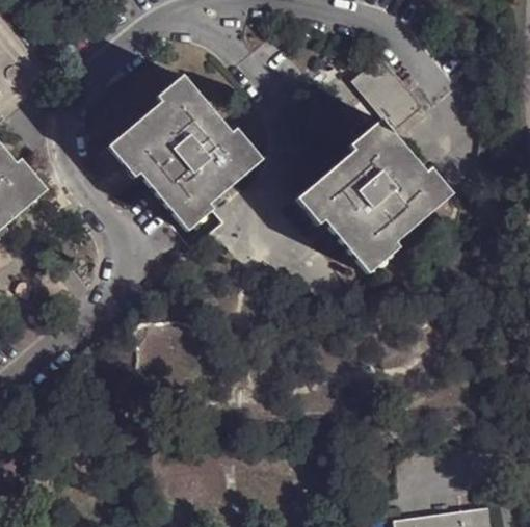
[(23,36),(34,50),(38,46),(27,32),(23,36)]
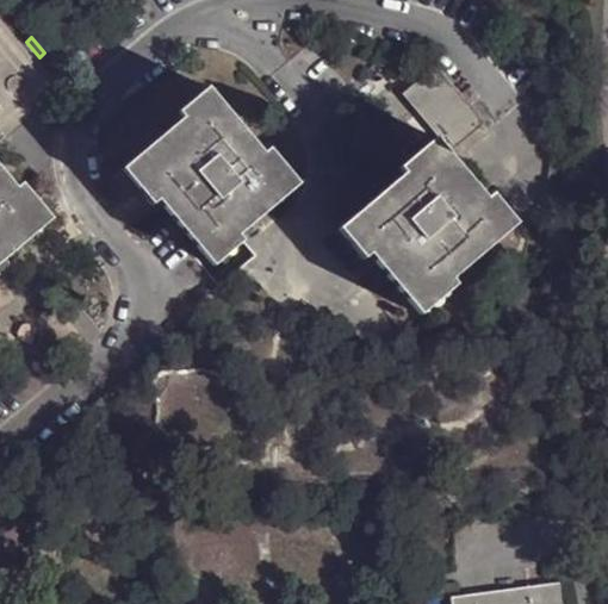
[(440,143),(448,154),(486,122),(439,63),(404,92),(445,139),(440,143)]
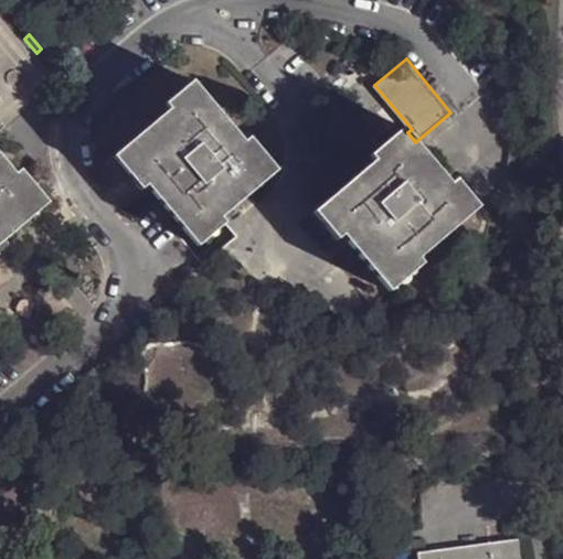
[(194,78),(167,101),(172,107),(200,86),(194,78)]
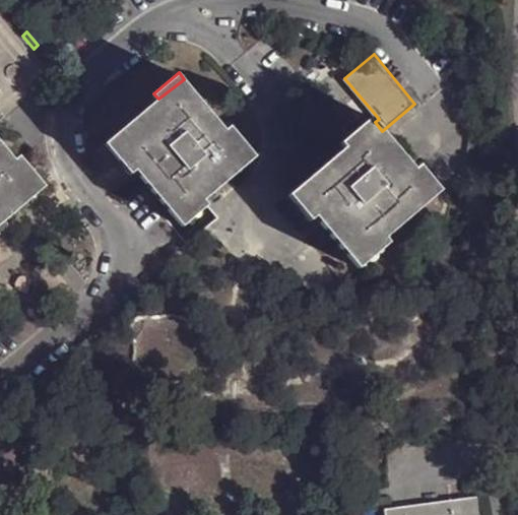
[(204,198),(250,159),(225,129),(184,79),(158,99),(112,139),(136,169),(179,219),(204,198)]
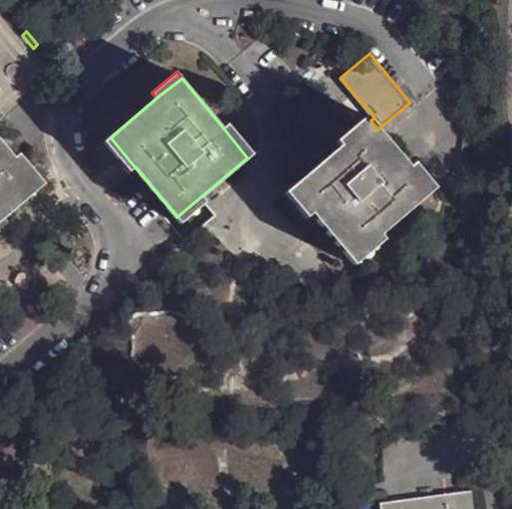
[(341,144),(370,120),(365,115),(337,139),(341,144)]
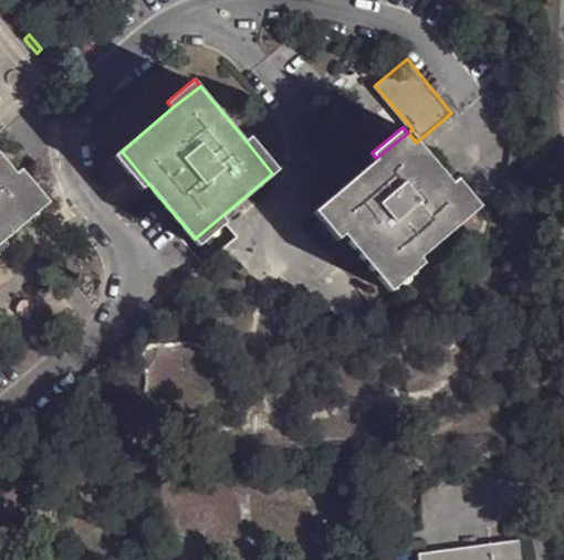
[(419,256),(476,210),(452,182),(416,143),(408,133),(376,158),(321,207),(344,234),(387,285),(419,256)]
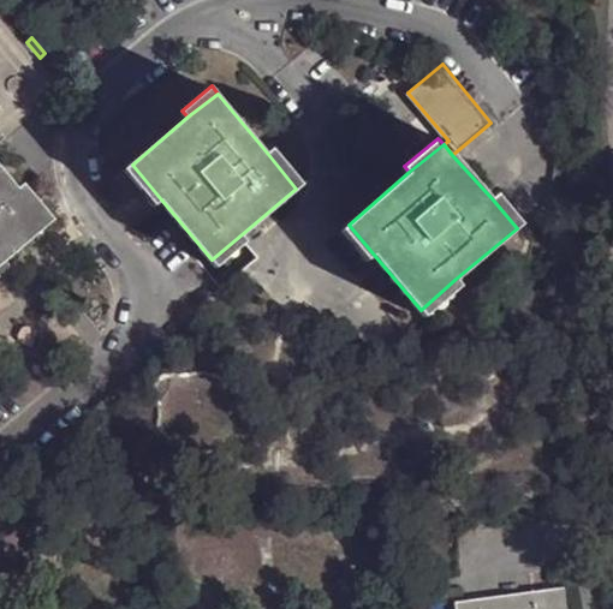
[(274,148),(267,153),(296,189),(303,184),(274,148)]
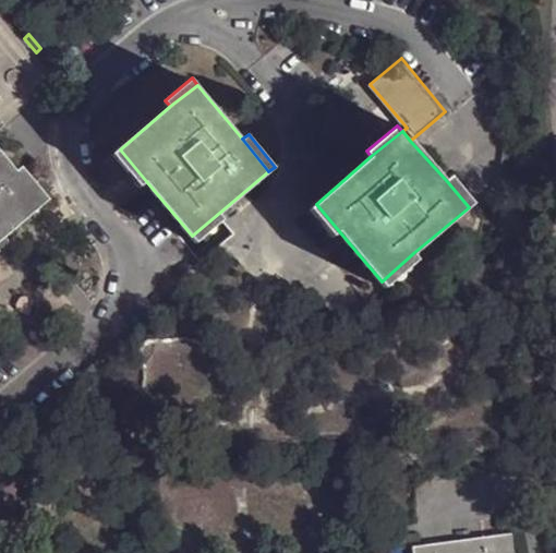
[(0,148),(0,238),(44,203),(17,171),(0,148)]
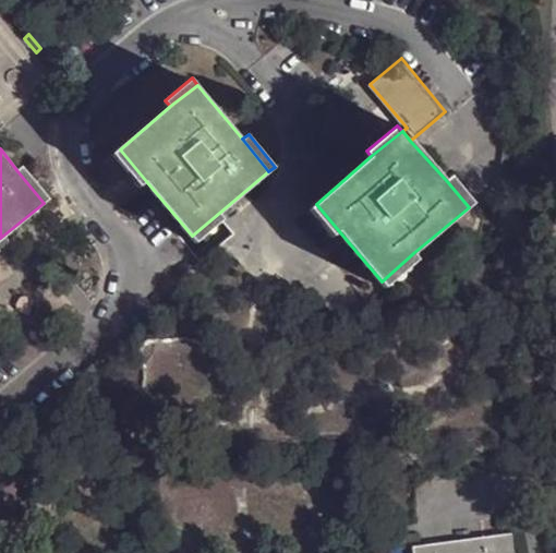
[(115,154),(141,184),(146,181),(120,149),(115,154)]
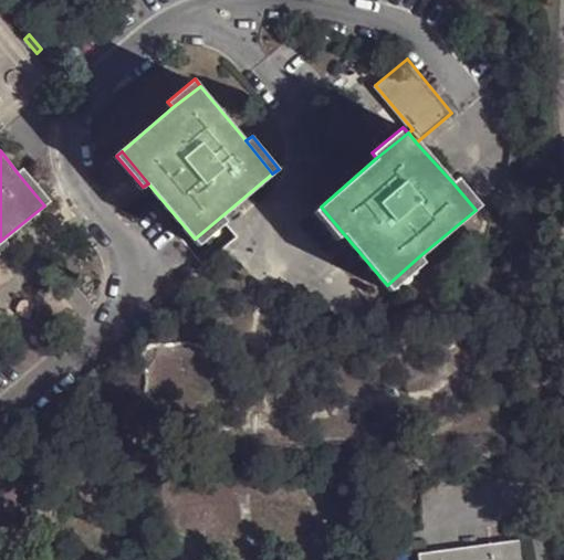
[(51,199),(22,166),(18,173),(44,205),(51,199)]
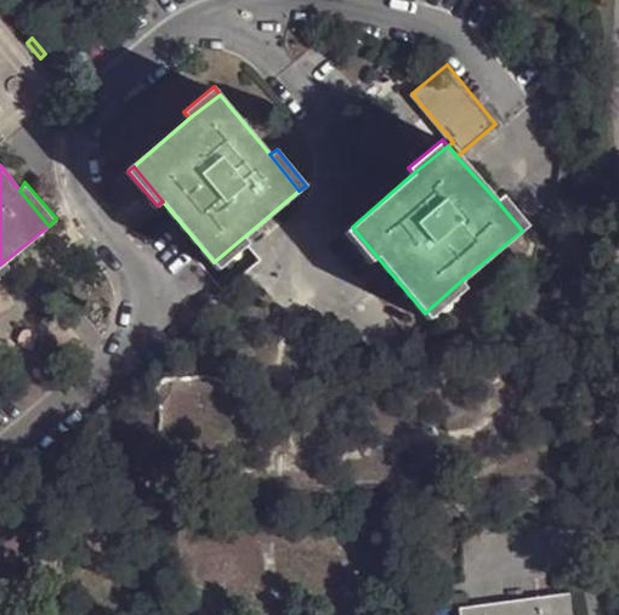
[(528,226),(501,195),(497,200),(522,231),(528,226)]
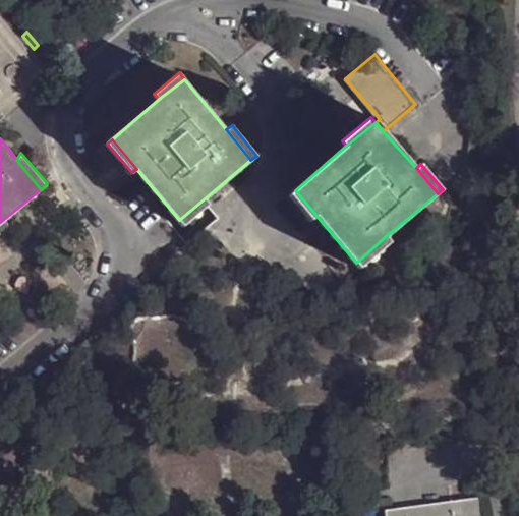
[(316,216),(295,190),(291,193),(310,217),(316,216)]
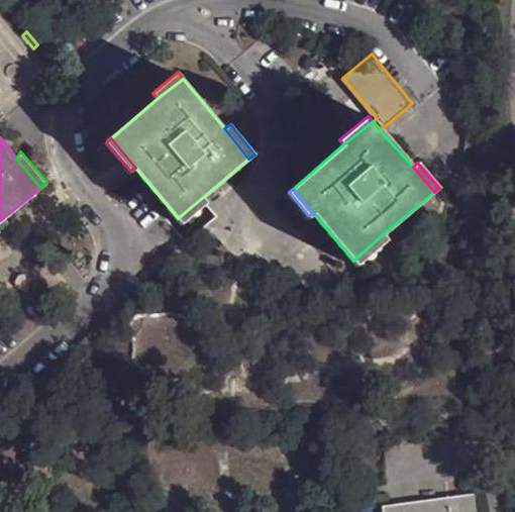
[(183,223),(207,203),(203,197),(178,218),(183,223)]
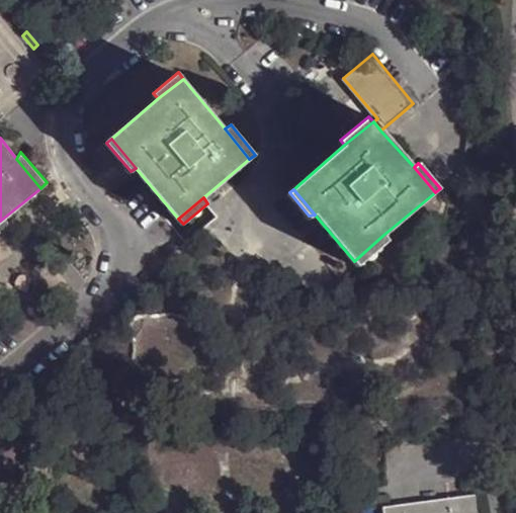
[(357,264),(388,241),(383,235),(354,261),(357,264)]
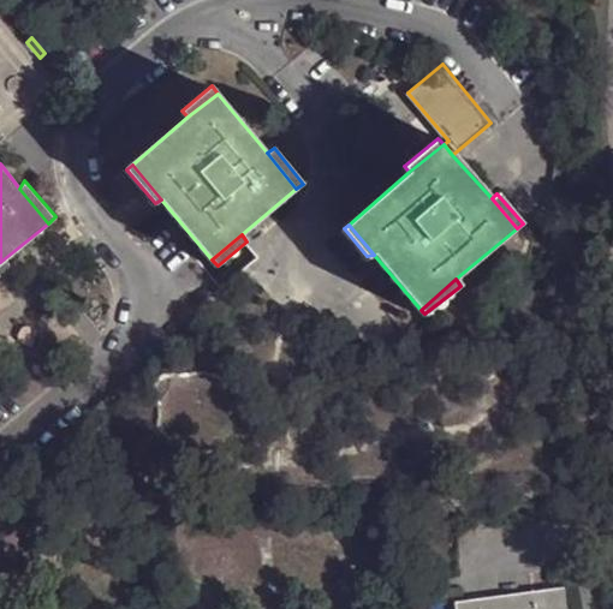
[(0,488),(0,507),(10,500),(0,488)]
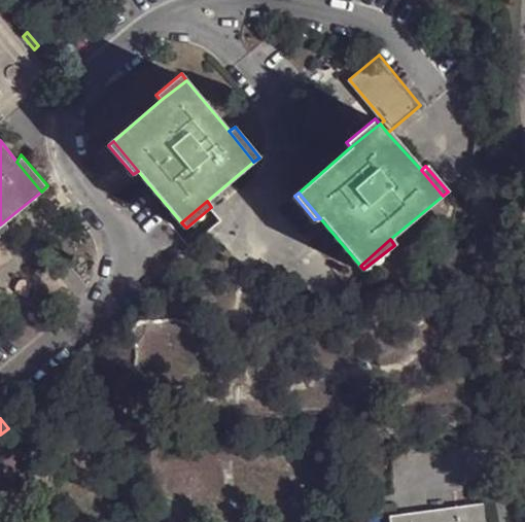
[(484,521),(482,501),(389,515),(390,521),(484,521)]
